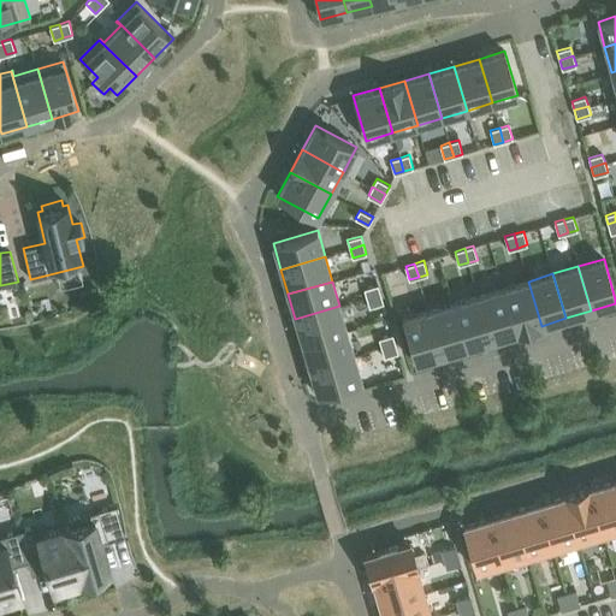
[(542,326),(528,282),(503,289),(516,333),(542,326)]
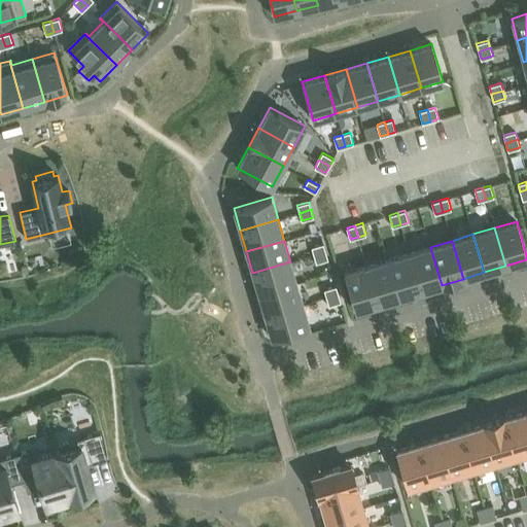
[(325,251),(323,243),(311,247),(314,255),(325,251)]
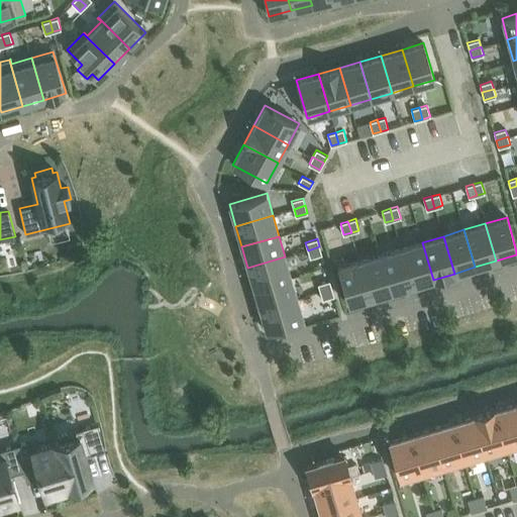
[(433,280),(422,242),(401,248),(412,286),(433,280)]
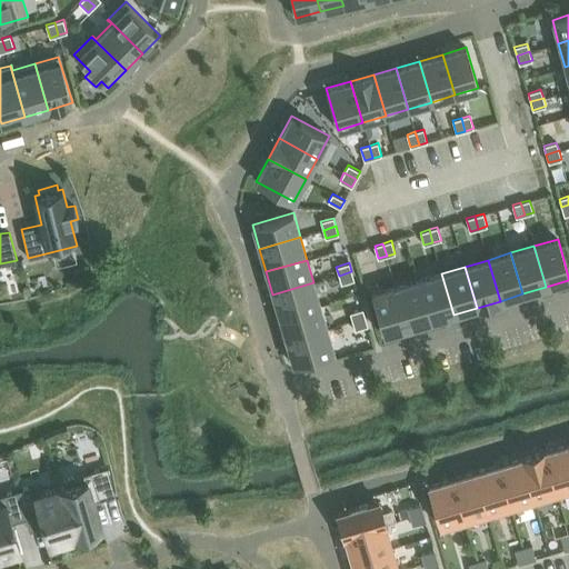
[(341,283),(355,280),(351,271),(339,276),(341,283)]
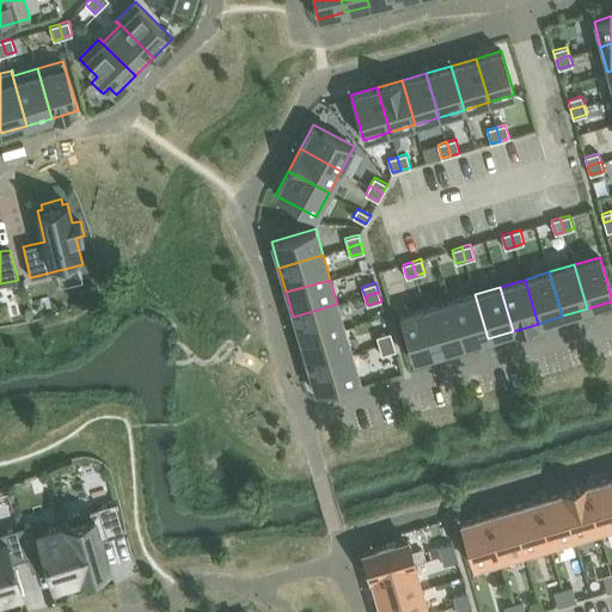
[(488,338),(475,294),(451,301),(464,346),(488,338)]
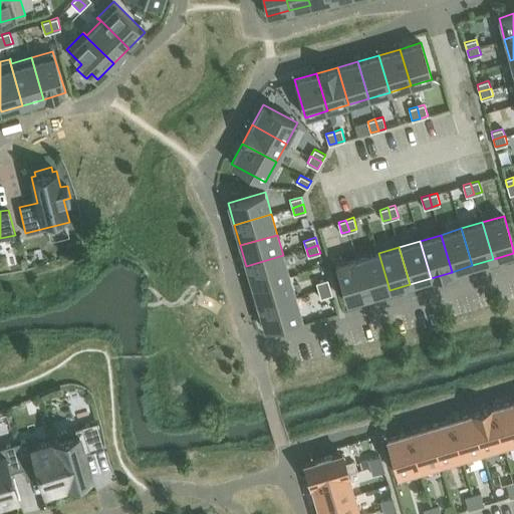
[(378,253),(357,259),(368,296),(390,290),(378,253)]
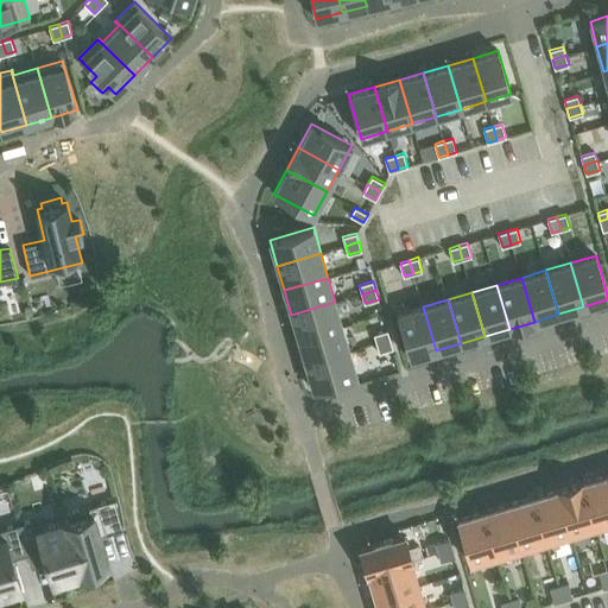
[(291,315),(299,340),(343,327),(335,302),(291,315)]
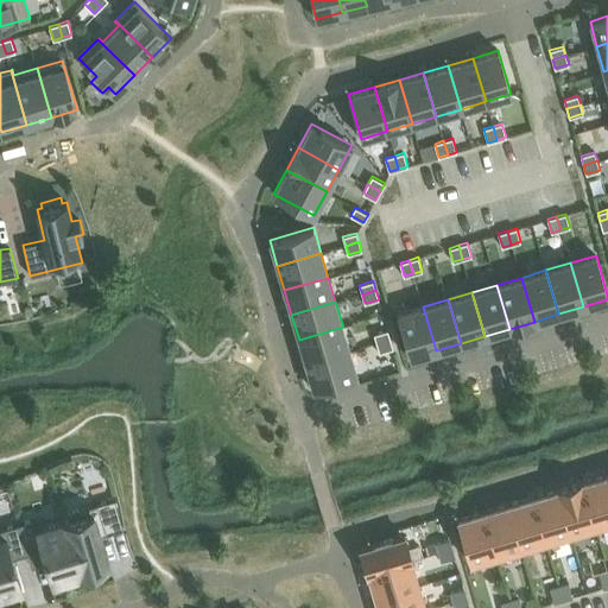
[(423,306),(397,315),(410,359),(436,350),(423,306)]
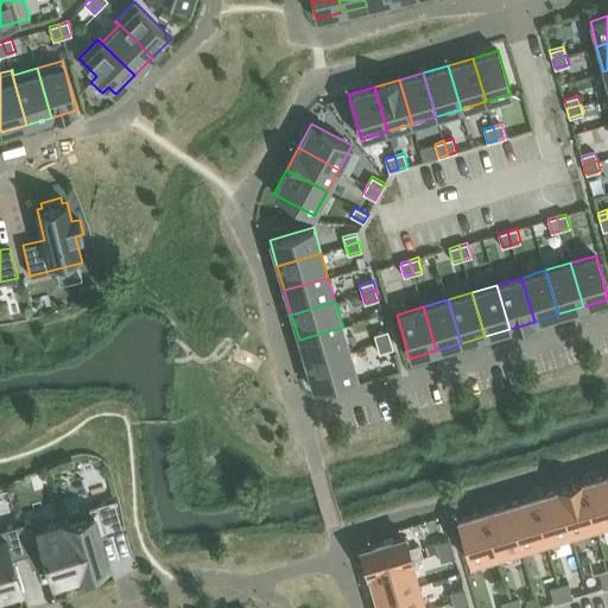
[(299,340),(306,365),(350,352),(343,327),(299,340)]
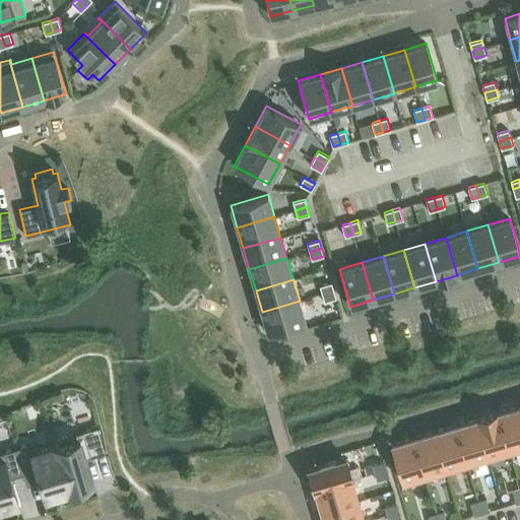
[(334,290),(331,282),(320,286),(322,294),(334,290)]
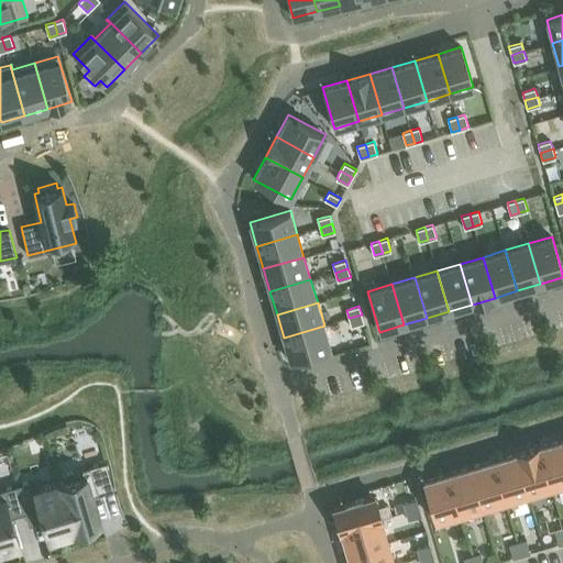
[(351,327),(364,322),(362,315),(349,318),(351,327)]
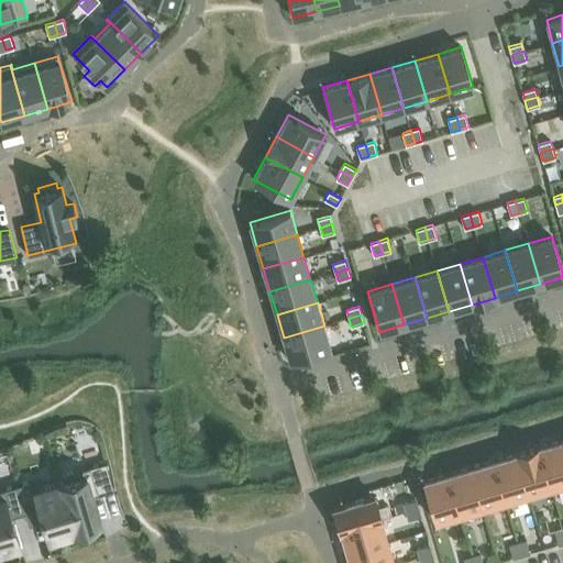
[(324,326),(284,338),(290,361),(331,349),(324,326)]
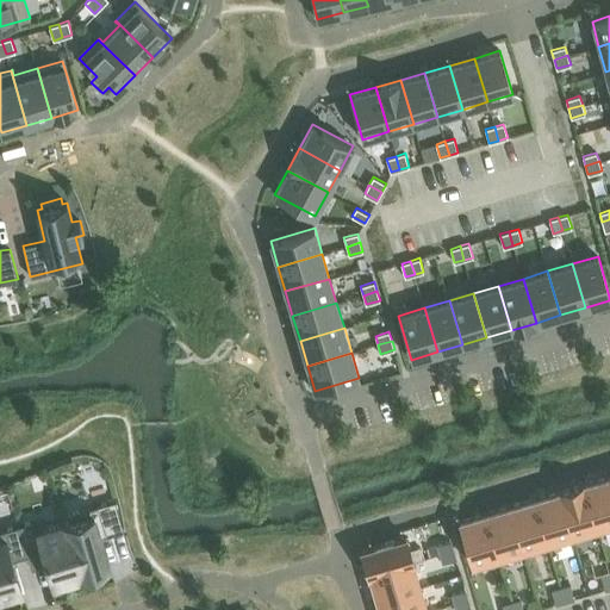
[(609,523),(609,481),(609,475),(584,484),(597,528),(609,523)]
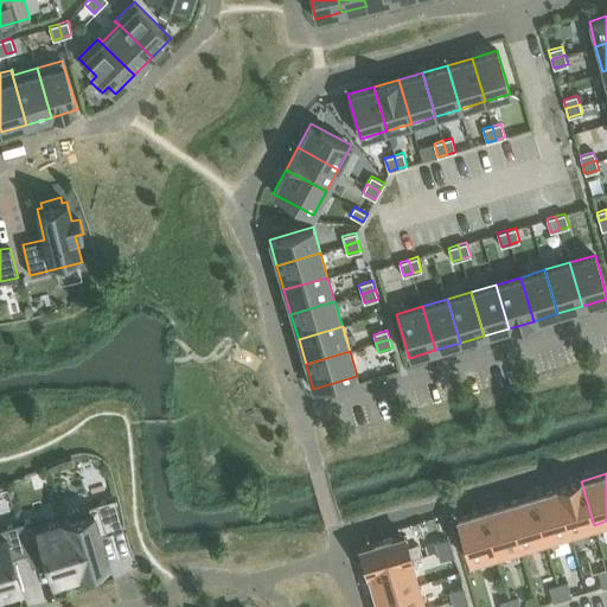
[(594,525),(581,481),(556,489),(569,532),(594,525)]
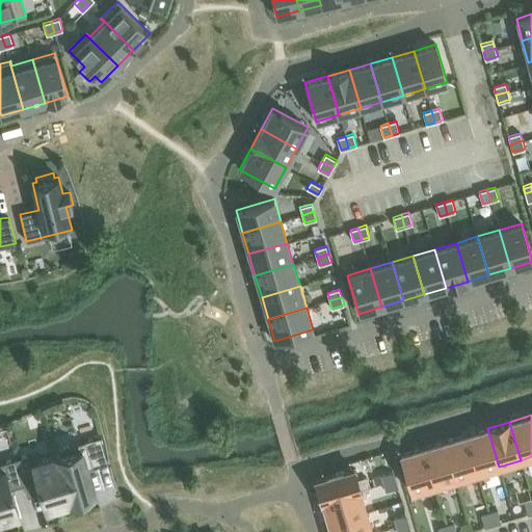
[(499,467),(487,428),(466,434),(477,473),(499,467)]
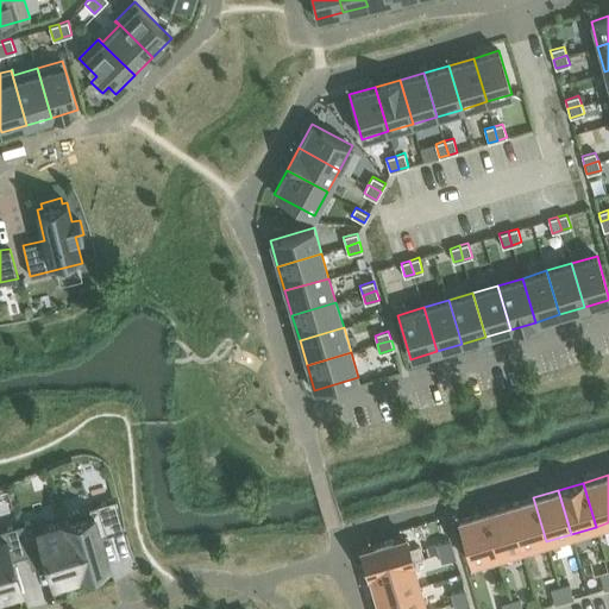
[(546,541),(533,497),(509,504),(522,548),(546,541)]
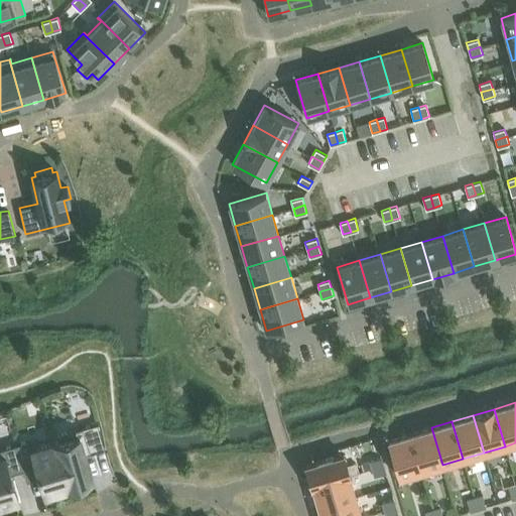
[(98,422),(52,436),(54,443),(67,487),(72,486),(73,491),(90,486),(88,481),(93,480),(85,455),(104,448),(98,422)]
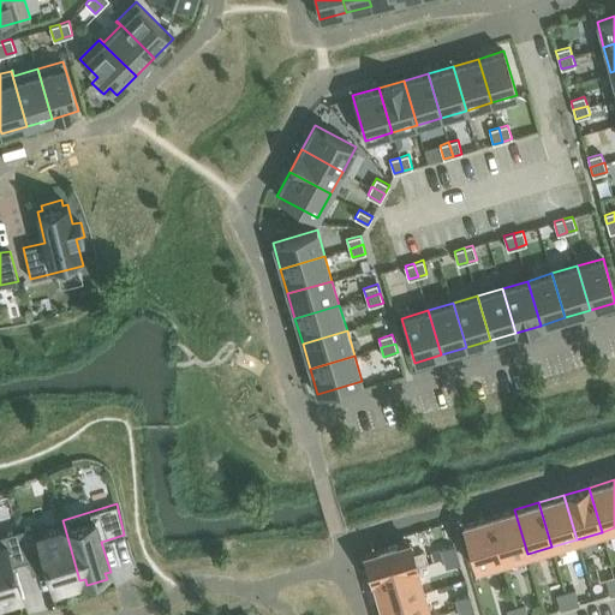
[(527,554),(514,509),(489,517),(502,561),(527,554)]
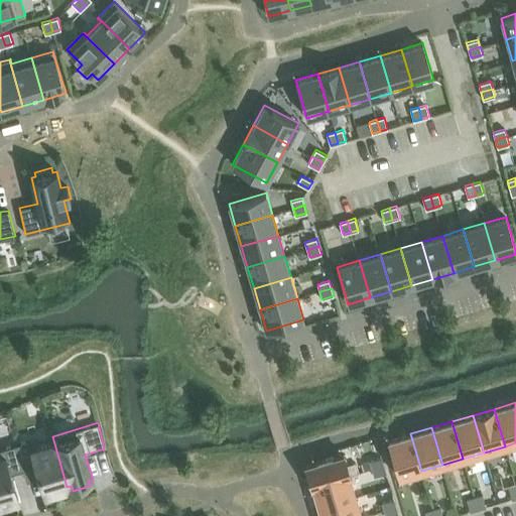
[(421,471),(410,433),(388,439),(399,477),(421,471)]
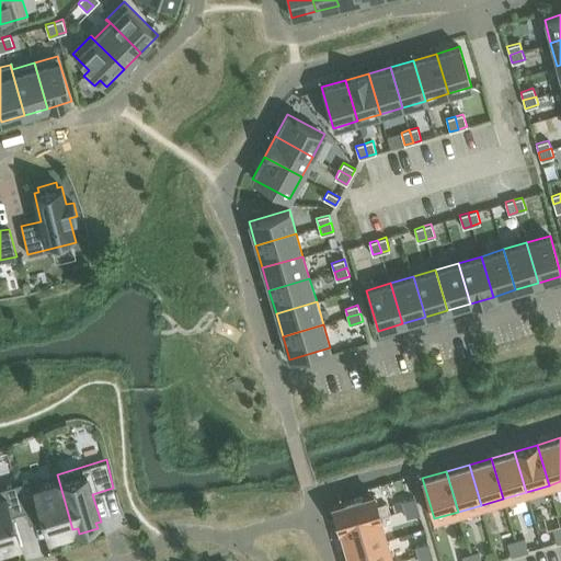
[(31,479),(16,483),(25,511),(38,506),(47,537),(72,529),(59,482),(34,489),(31,479)]
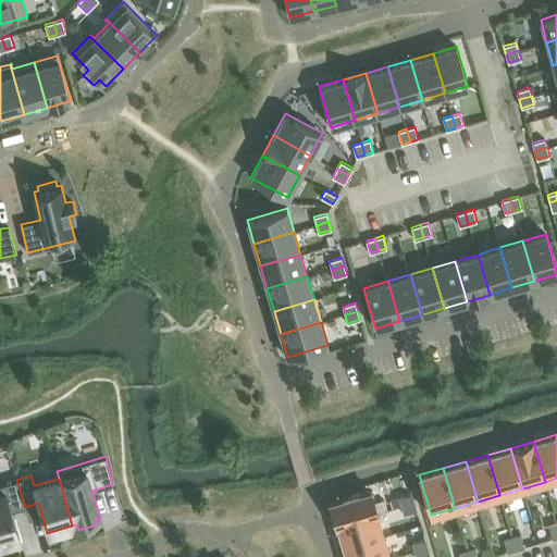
[(0,484),(0,544),(20,539),(12,511),(25,507),(16,480),(0,484)]
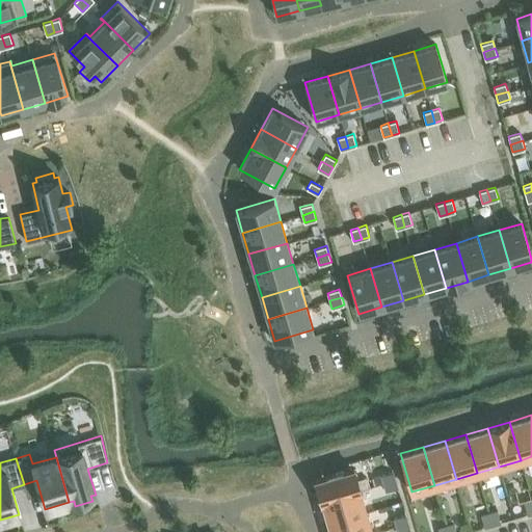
[(353,468),(315,479),(322,501),(361,489),(353,468)]
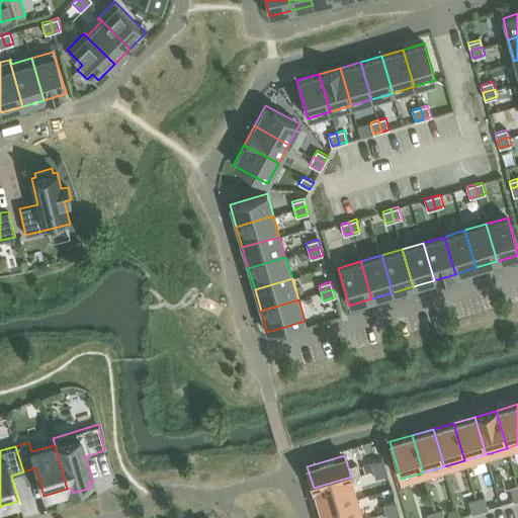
[(385,466),(382,459),(371,462),(373,469),(373,470),(385,466)]
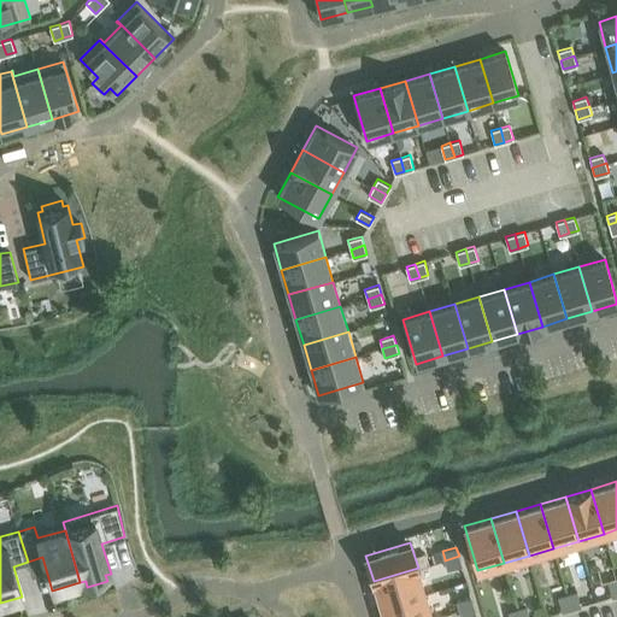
[(442,551),(432,553),(434,562),(445,559),(442,551)]
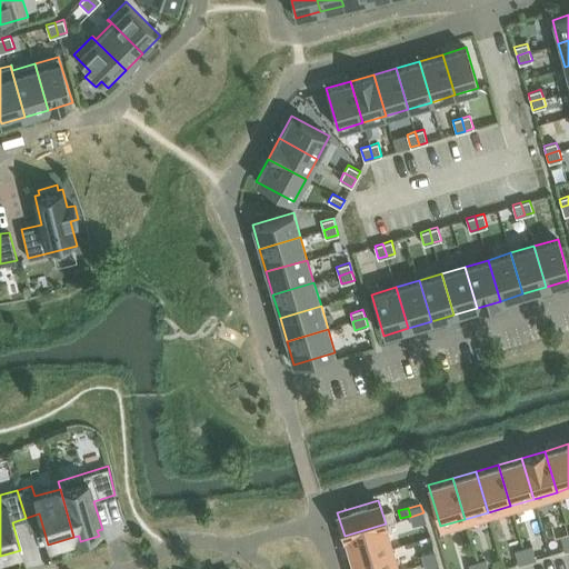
[(426,521),(423,512),(410,517),(412,526),(426,521)]
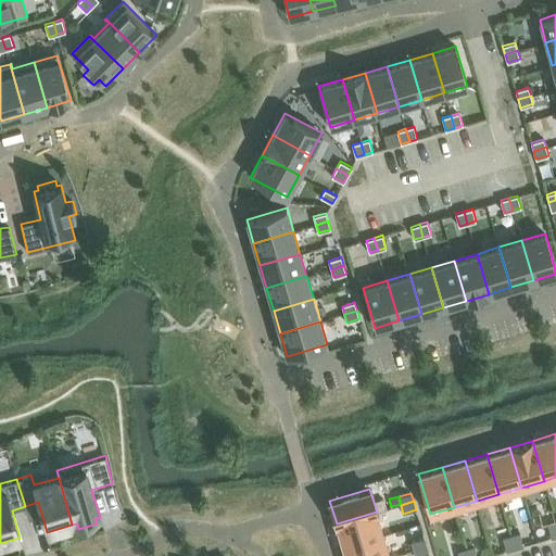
[(377,512),(337,523),(343,546),(383,534),(377,512)]
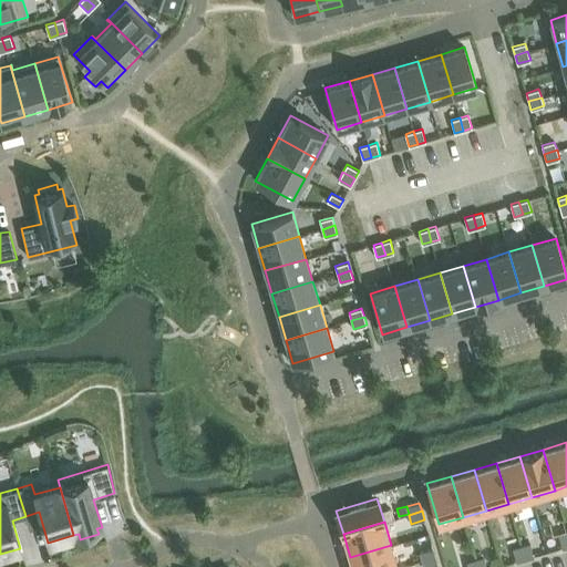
[(529,544),(522,546),(525,559),(534,556),(529,544)]
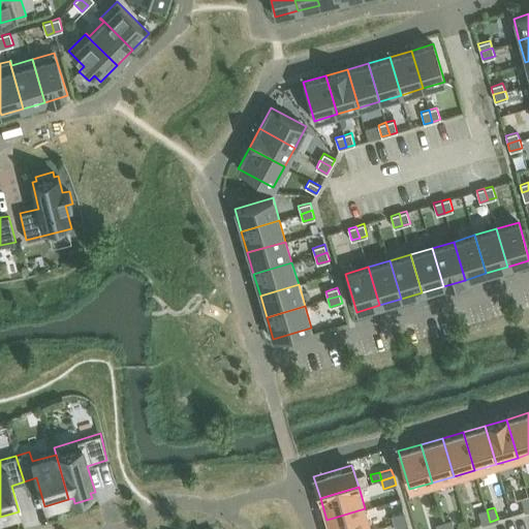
[(370,528),(365,508),(327,520),(329,528),(370,528)]
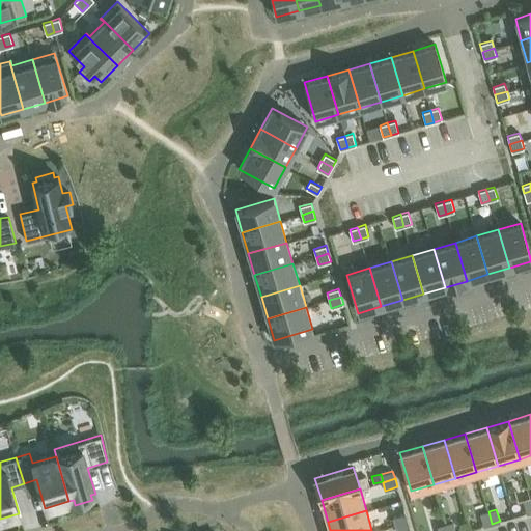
[(492,524),(488,511),(480,513),(483,526),(492,524)]
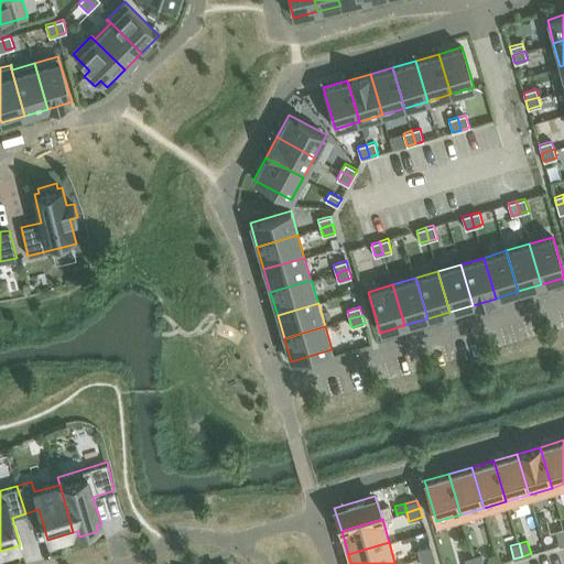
[(433,554),(431,545),(418,550),(420,557),(433,554)]
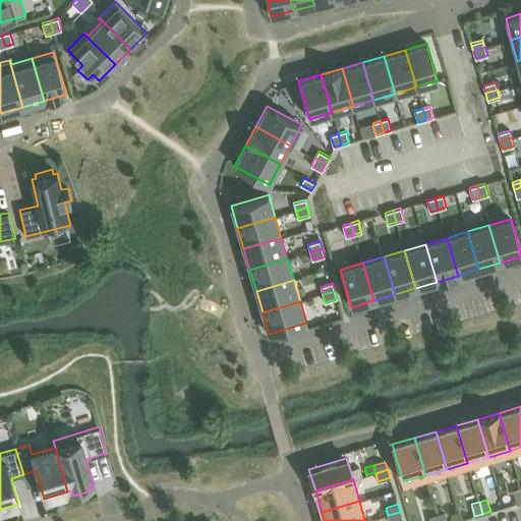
[(397,520),(402,520),(400,512),(388,515),(390,520),(397,520)]
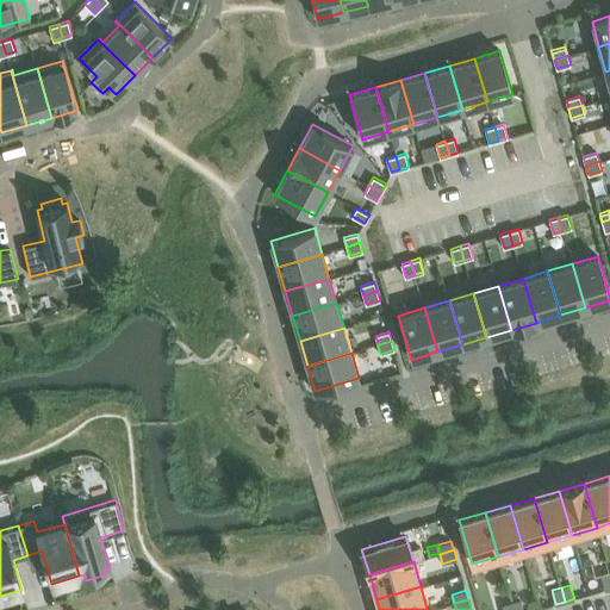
[(523,609),(521,599),(511,602),(514,609),(523,609)]
